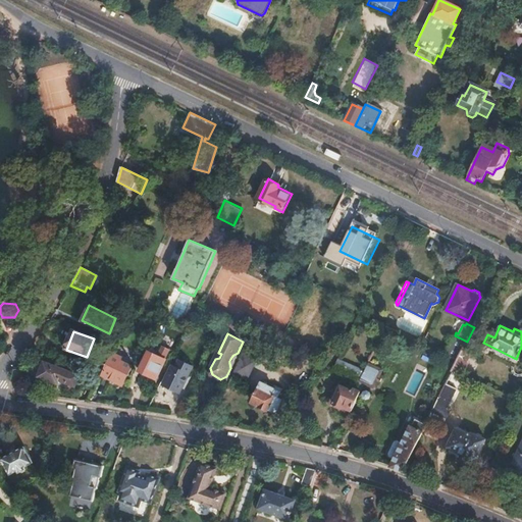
[(464,349),(467,342),(455,335),(446,354),(458,360),(464,349)]
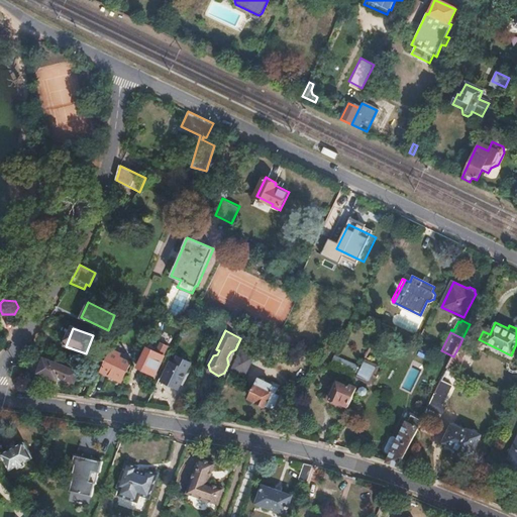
[(138,367),(154,375),(168,346),(159,342),(156,349),(148,345),(138,367)]
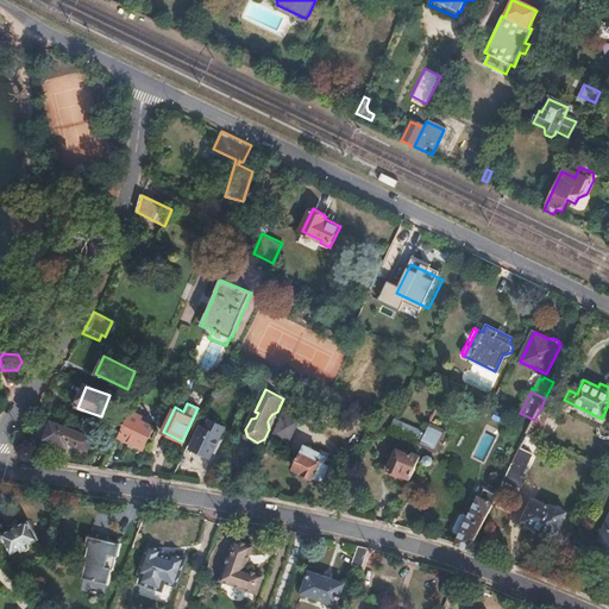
[(550,421),(546,420),(551,410),(541,407),(534,420),(533,424),(545,429),(550,421)]
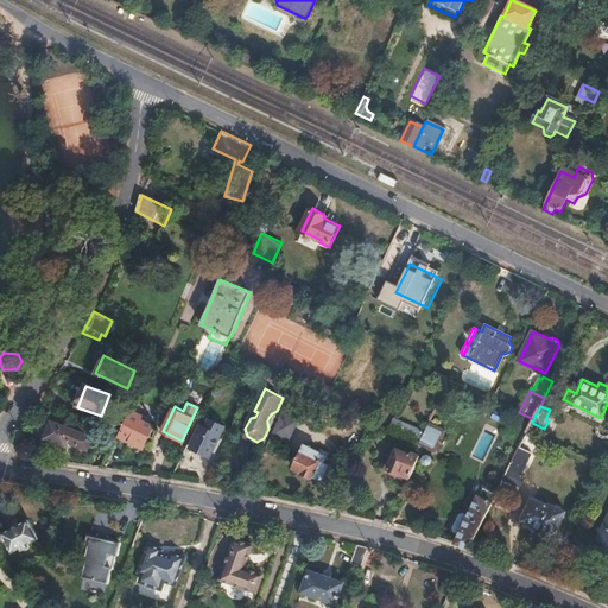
[(120,437),(144,449),(154,425),(141,419),(143,417),(132,412),(120,437)]
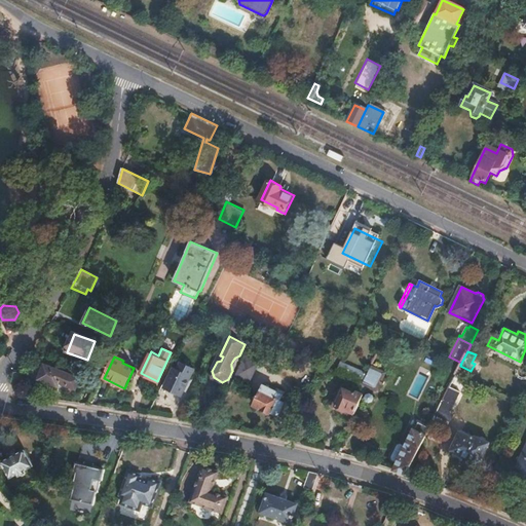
[(81,378),(73,375),(75,371),(59,365),(55,363),(53,368),(46,366),(40,379),(59,386),(61,383),(76,389),(81,378)]
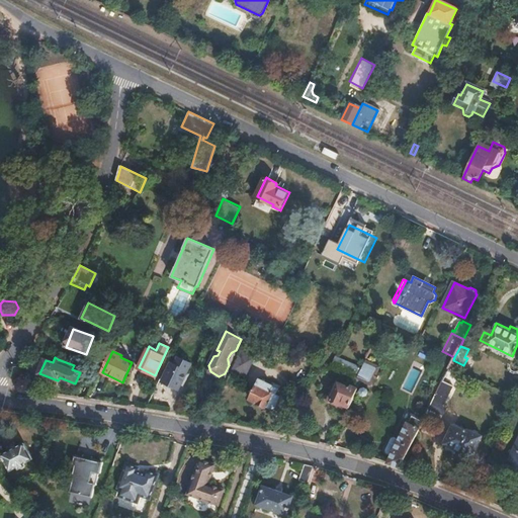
[(338,368),(341,361),(336,358),(332,366),(338,368)]
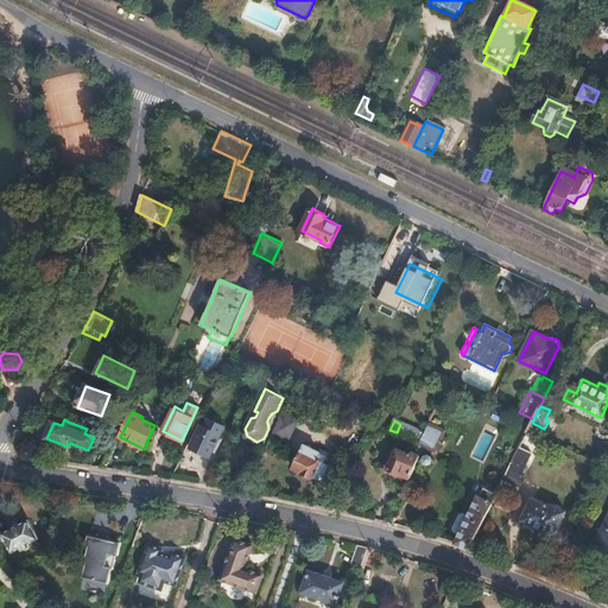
[(437,453),(449,429),(431,420),(419,444),(425,447),(437,453)]
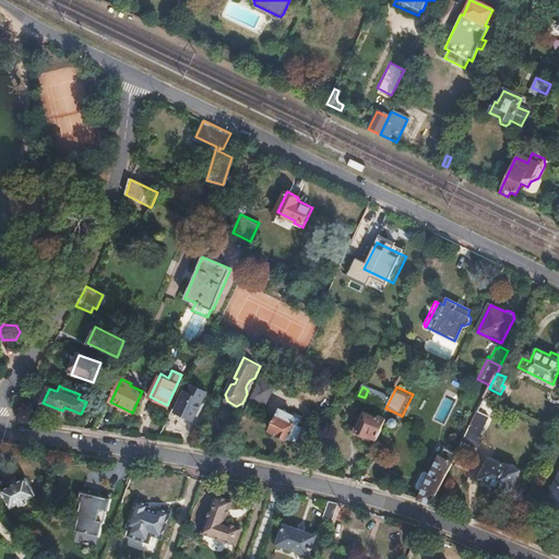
[(499,403),(503,395),(500,394),(489,389),(486,396),(499,403)]
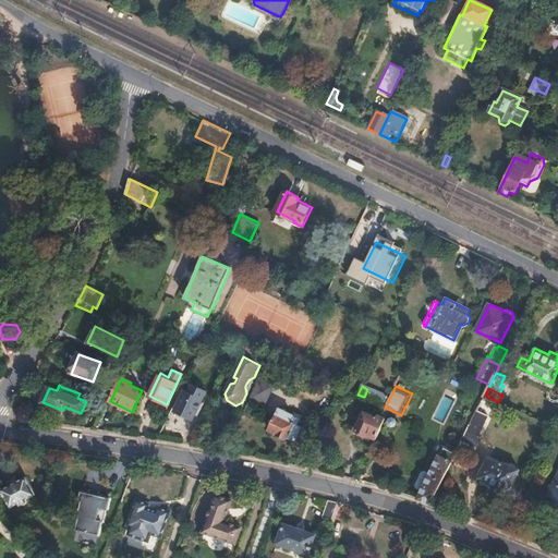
[(513,410),(520,396),(506,388),(502,395),(498,402),(510,409),(513,410)]
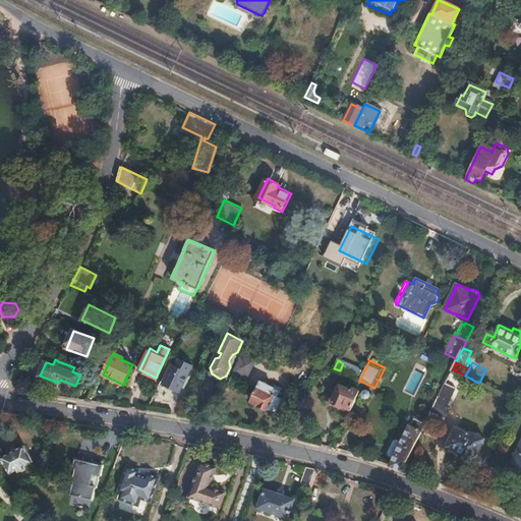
[(249,379),(253,370),(239,363),(236,371),(249,379)]
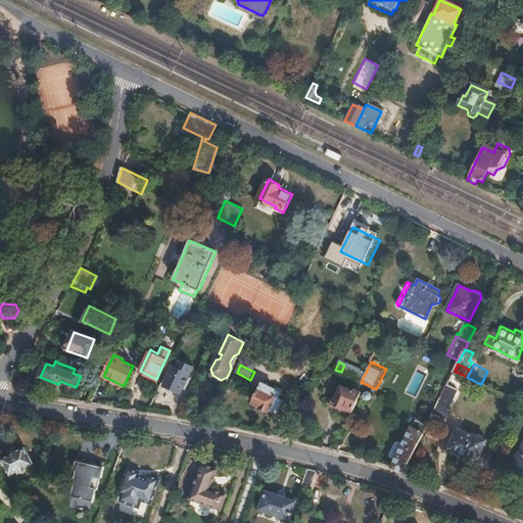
[(361,382),(365,375),(344,365),(341,372),(361,382)]
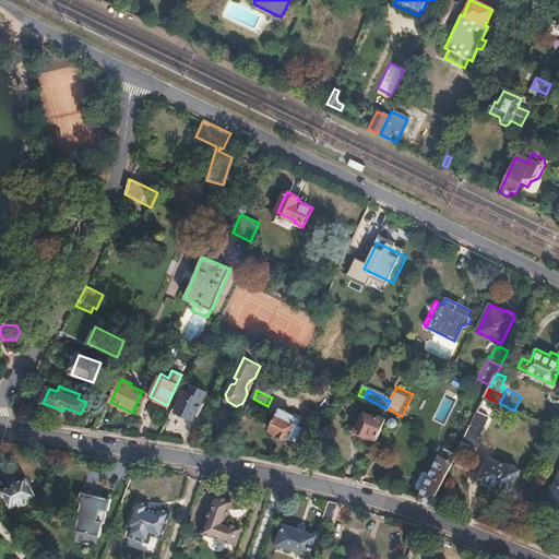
[(194,420),(203,401),(185,391),(175,412),(194,420)]
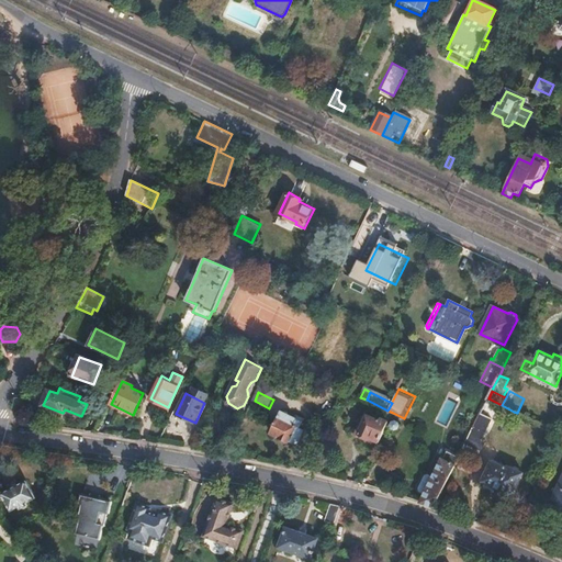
[(486,429),(497,408),(485,403),(465,444),(481,450),(490,430),(486,429)]
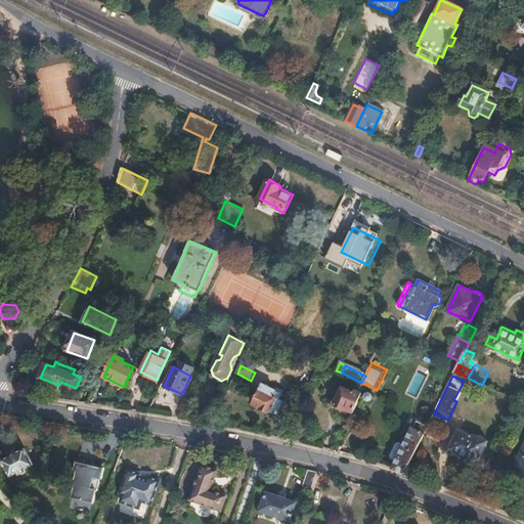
[(278,401),(282,393),(263,383),(253,403),(262,407),(262,410),(267,412),(269,411),(277,416),(282,404),(278,401)]
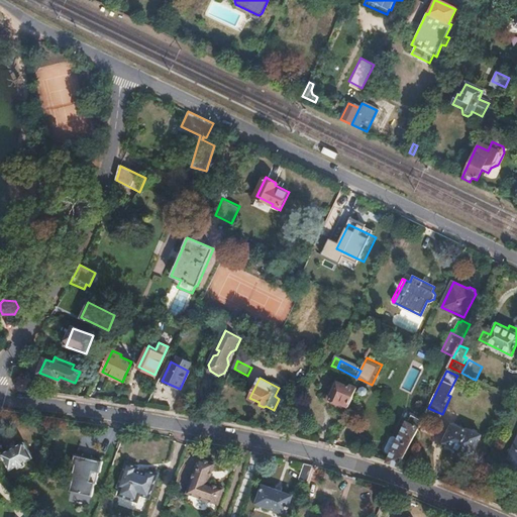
[(358,388),(362,380),(356,378),(353,385),(358,388)]
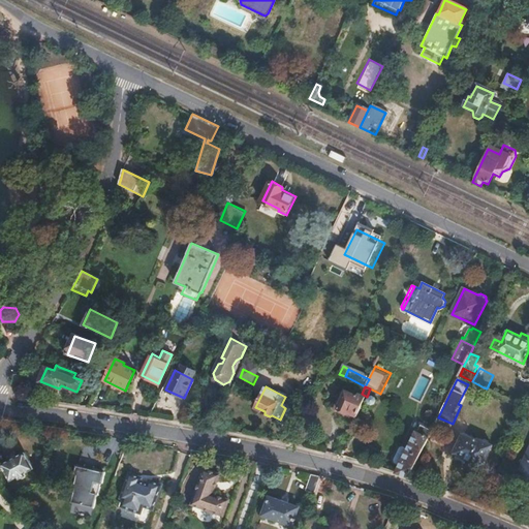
[(360,412),(367,397),(359,393),(358,396),(346,391),(339,408),(342,409),(341,412),(351,416),(352,414),(358,416),(360,412)]
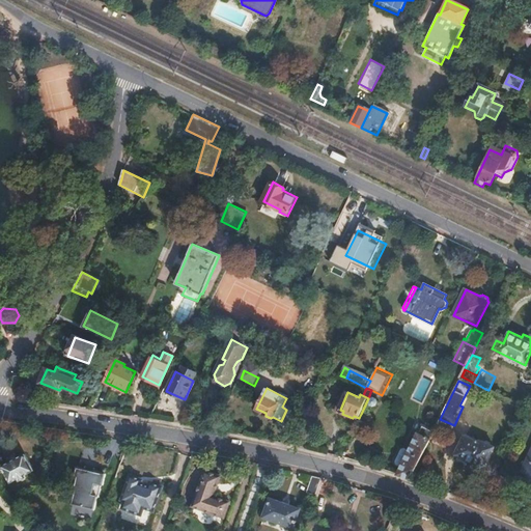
[(411,479),(434,431),(421,426),(417,435),(416,434),(409,451),(404,448),(400,449),(396,459),(397,463),(402,465),(398,474),(402,476),(411,479)]
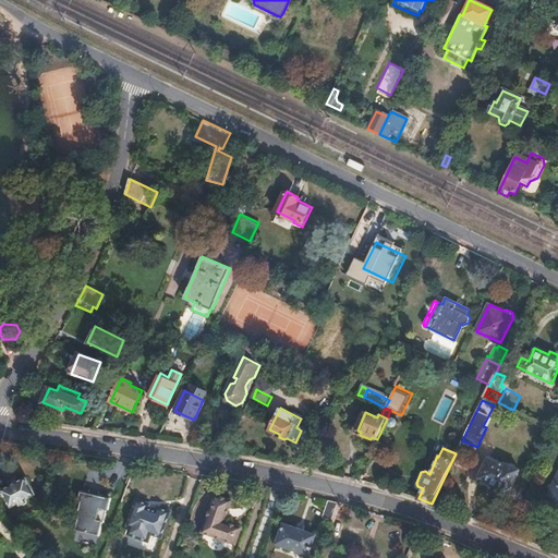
[(476,478),(508,493),(519,470),(505,463),(505,465),(489,459),(485,468),(482,468),(476,478)]
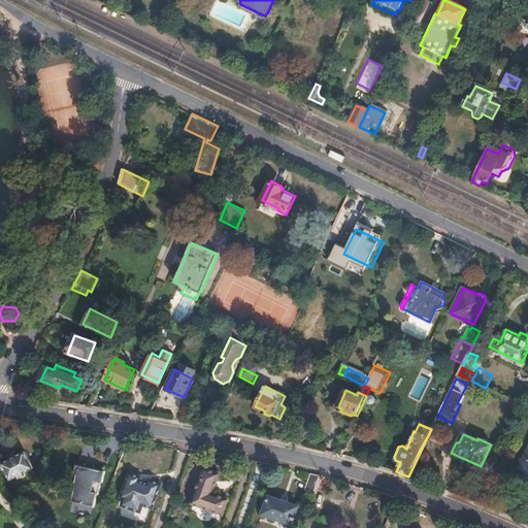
[(527,449),(517,471),(527,476),(527,449)]
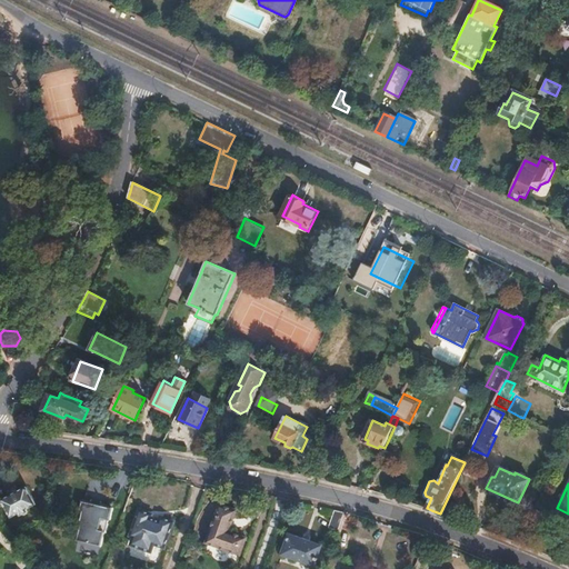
[(30,509),(38,505),(28,488),(3,502),(13,519),(22,513),(25,516),(31,511),(30,509)]
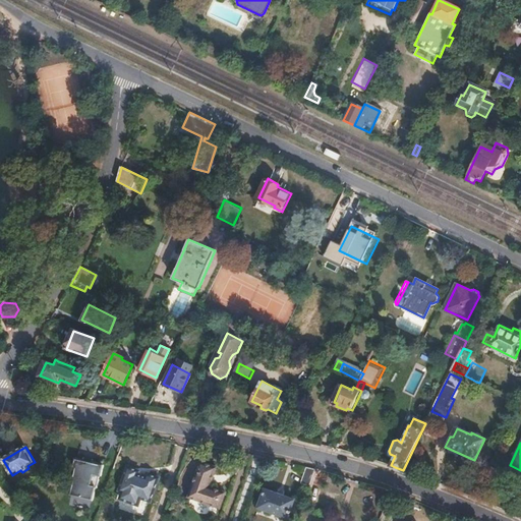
[(113,471),(118,456),(108,452),(102,467),(113,471)]
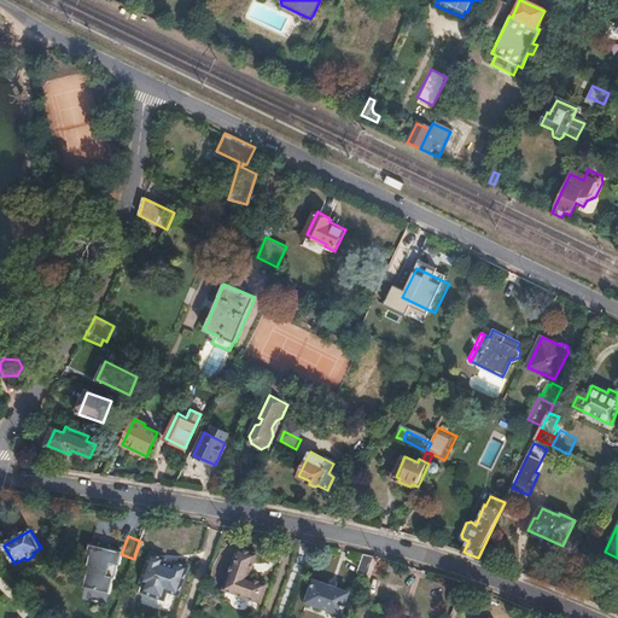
[(221,590),(258,604),(266,584),(246,577),(255,554),(237,547),(221,590)]
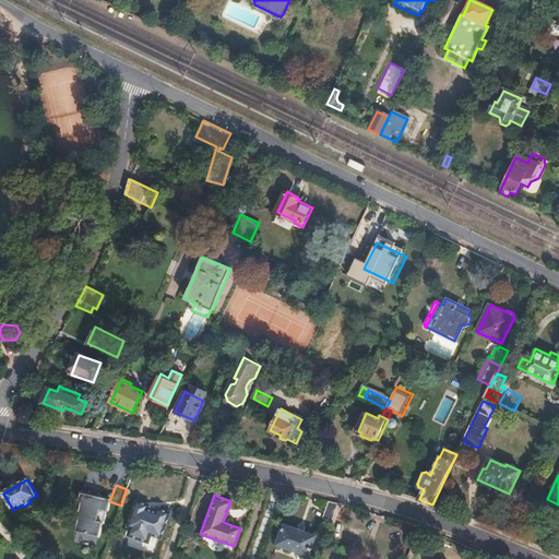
[(163,538),(171,513),(138,501),(129,527),(132,528),(130,536),(149,543),(152,535),(163,538)]
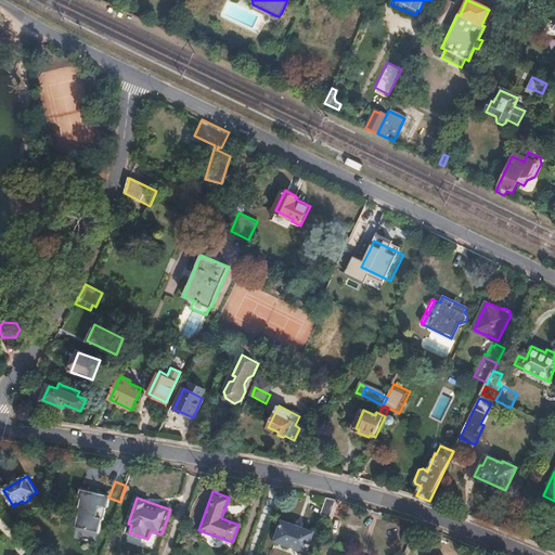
[(331,520),(337,501),(327,499),(321,517),(331,520)]
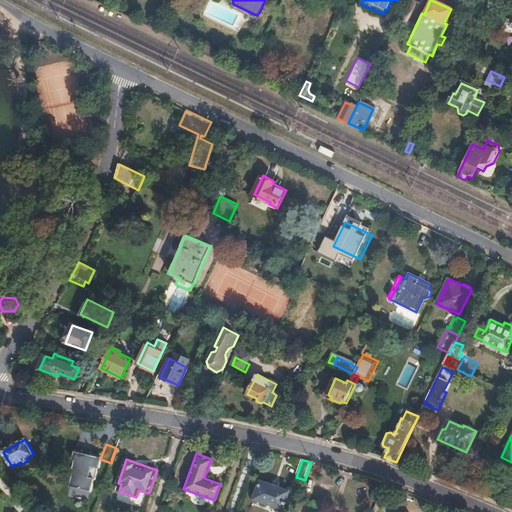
[(283,510),(289,493),(251,480),(245,497),(283,510)]
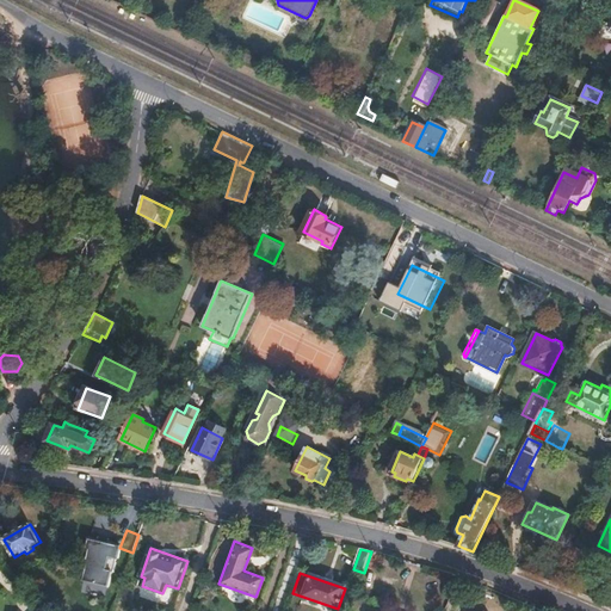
[(359,610),(365,597),(356,594),(351,610),(350,610),(359,610)]
